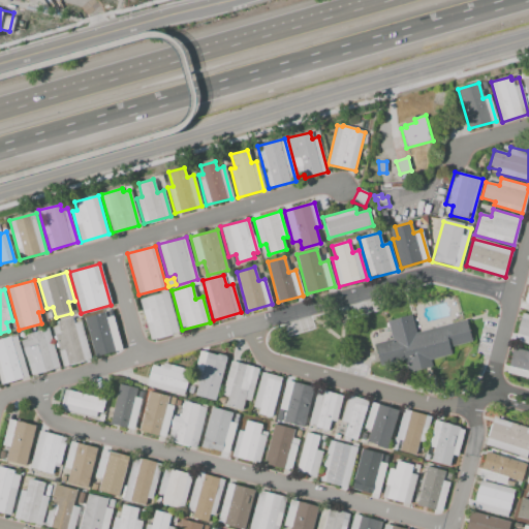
[(167,292),(179,333),(152,340),(141,300),(167,292)]
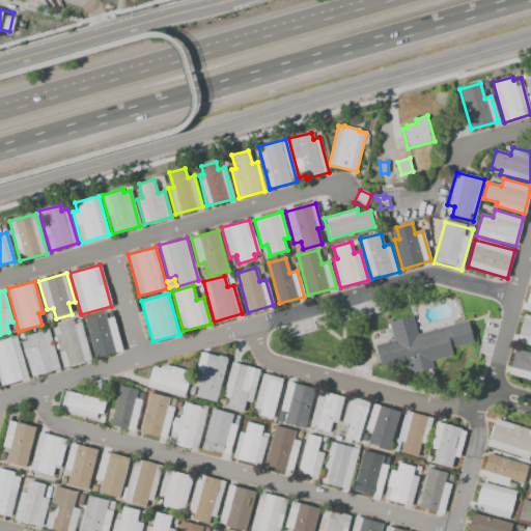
[(112,311),(122,352),(94,359),(84,318),(112,311)]
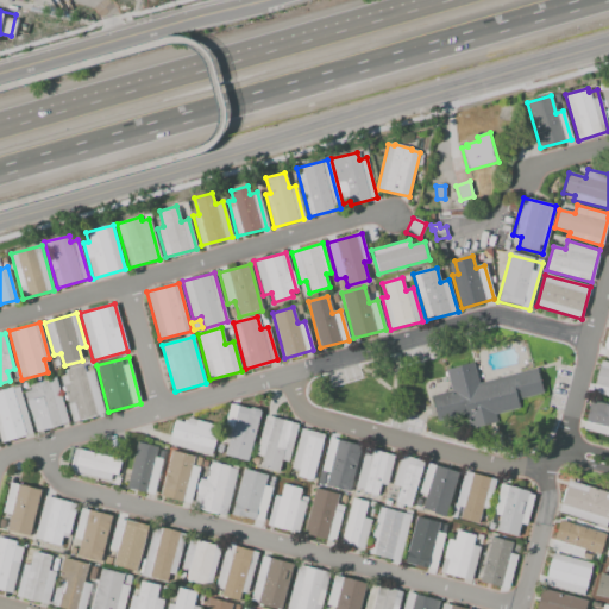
[(608,395),(592,391),(601,360),(608,362),(608,395)]
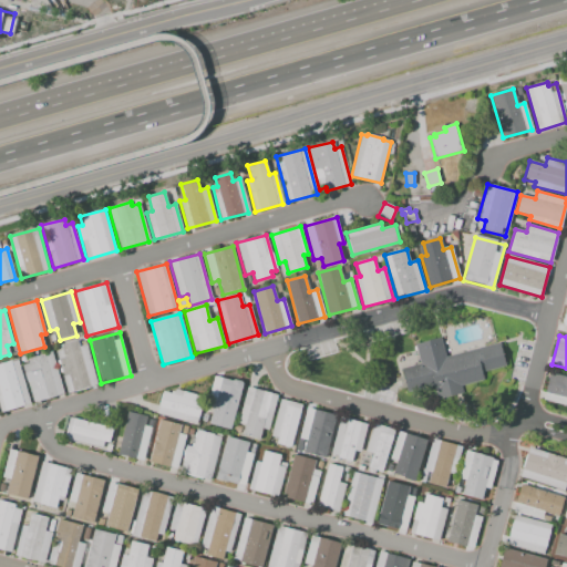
[(415,344),(441,338),(445,357),(500,343),(505,367),(482,372),(484,380),(461,385),(463,394),(437,401),(433,385),(406,391),(401,368),(420,363),(415,344)]
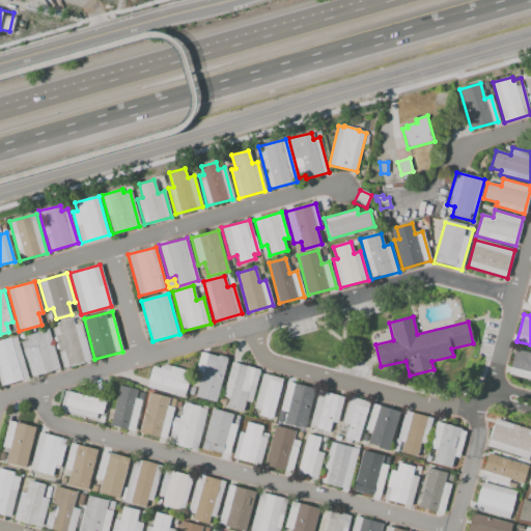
[(63,368),(52,329),(58,328),(56,323),(73,318),(74,325),(81,323),(91,361),(63,368)]
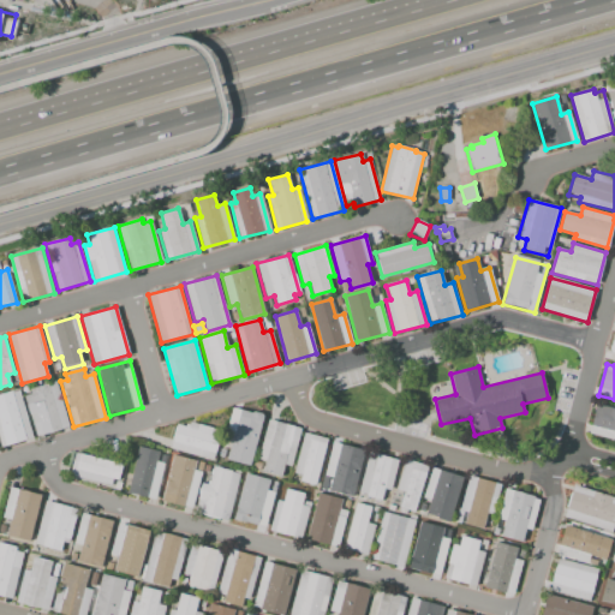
[(30,389),(55,382),(69,428),(37,436),(25,395),(31,394),(30,389)]
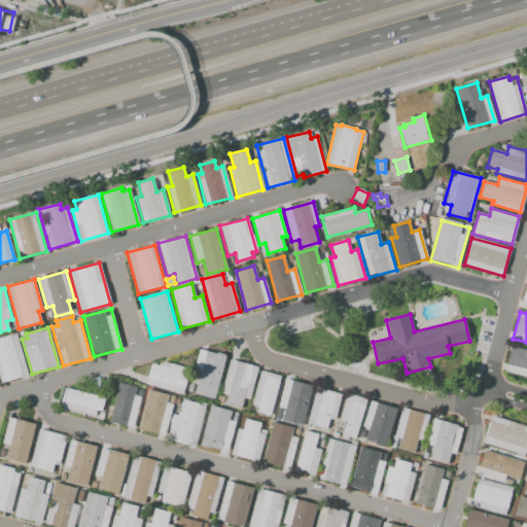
[(0,338),(10,336),(10,337),(15,335),(28,375),(1,383),(0,379),(0,338)]
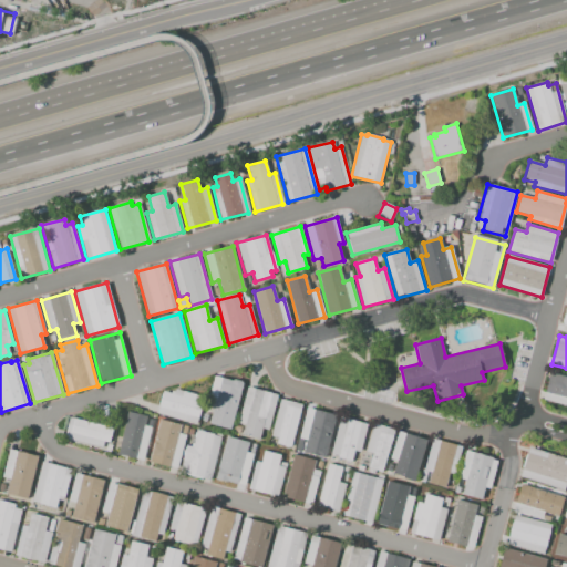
[(549,373),(566,378),(566,405),(543,399),(549,373)]
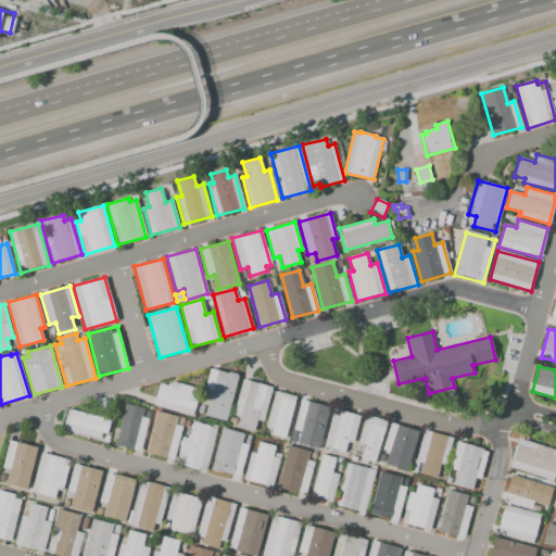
[(238,379),(226,420),(205,415),(209,404),(201,401),(210,370),(238,379)]
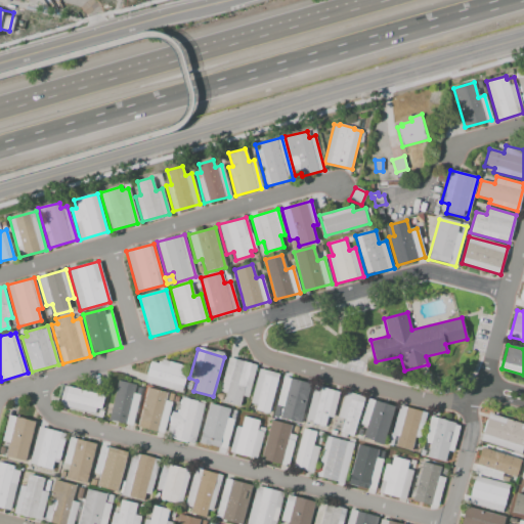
[(228,358),(256,365),(247,397),(243,396),(239,405),(223,401),(226,392),(219,391),(228,358)]
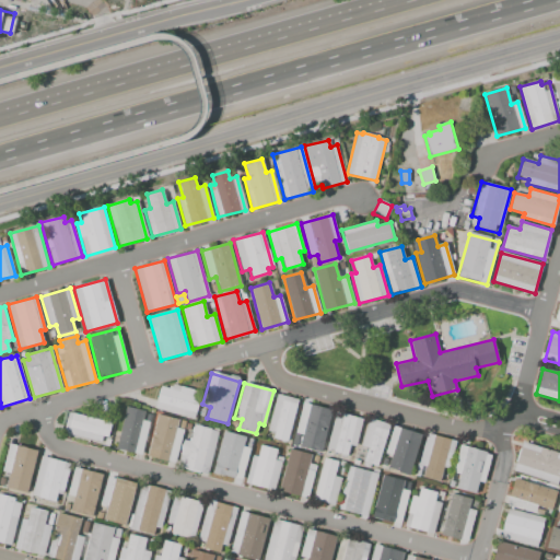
[(155,408),(161,387),(168,389),(170,386),(172,387),(173,384),(201,392),(194,419),(155,408)]
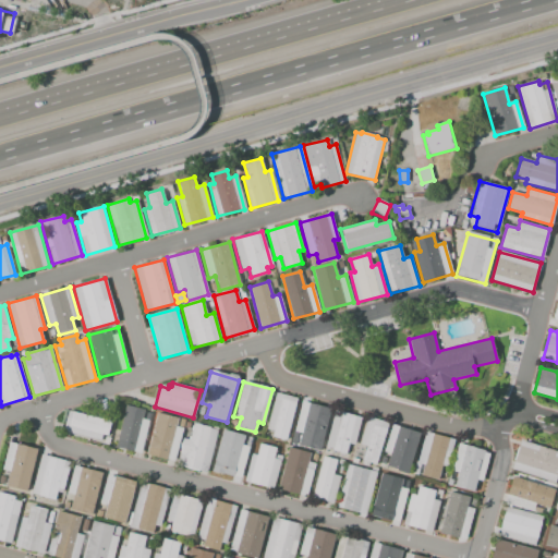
[(276,393),(298,399),(286,440),(273,436),(274,431),(266,429),(276,393)]
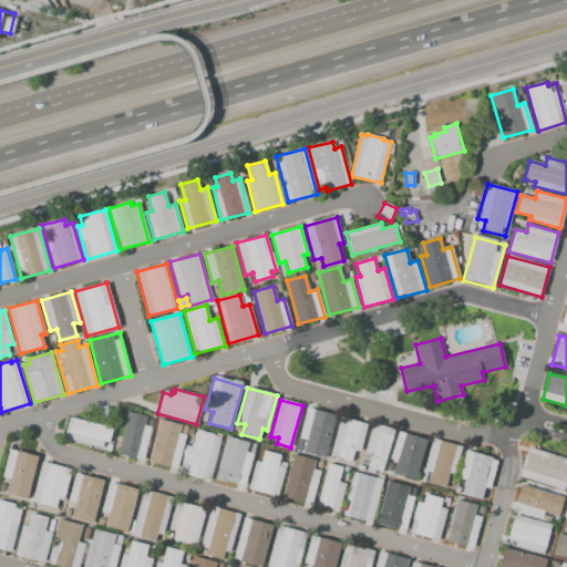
[(307,408),(336,416),(323,457),(295,450),(307,408)]
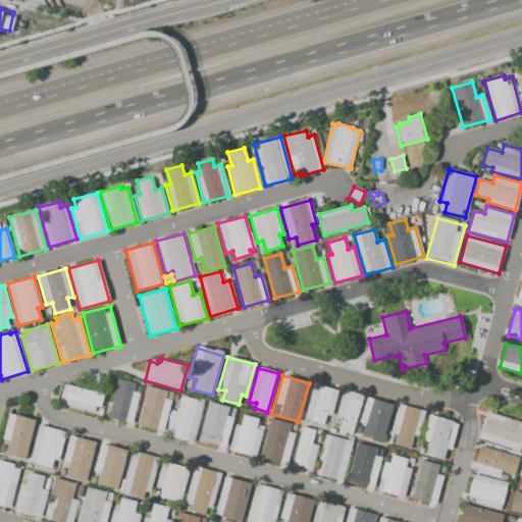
[(117,378),(136,383),(134,392),(139,393),(131,425),(107,419),(117,378)]
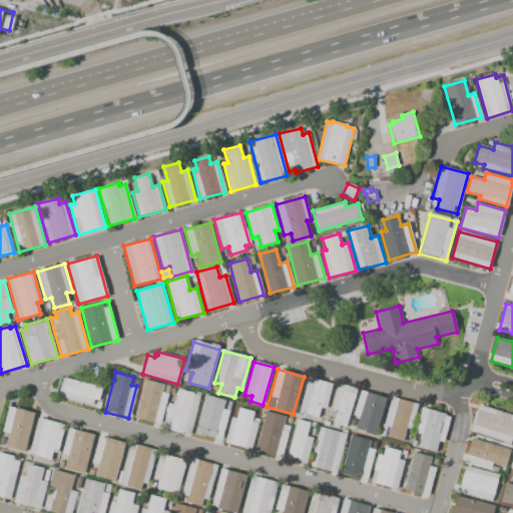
[(99,400),(93,399),(92,405),(58,397),(63,378),(102,388),(99,400)]
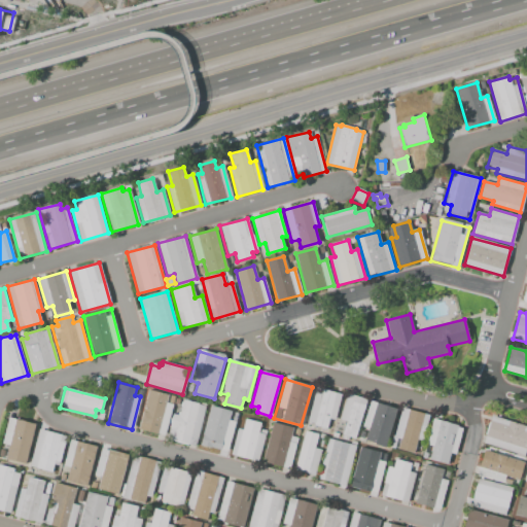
[(326,428),(313,425),(314,423),(307,421),(316,388),(341,394),(334,420),(328,418),(326,428)]
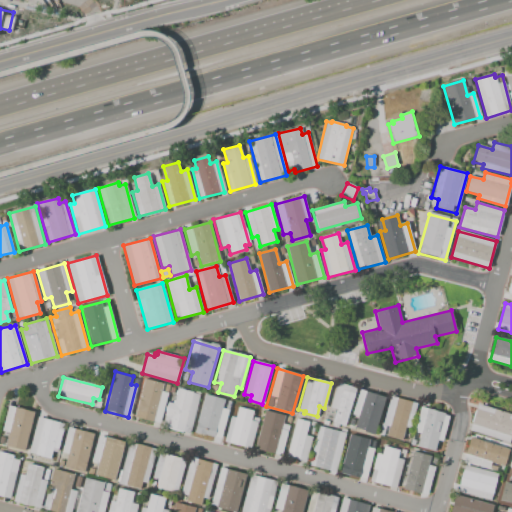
[(145,379),(163,384),(161,391),(168,393),(159,424),(135,417),(145,379)]
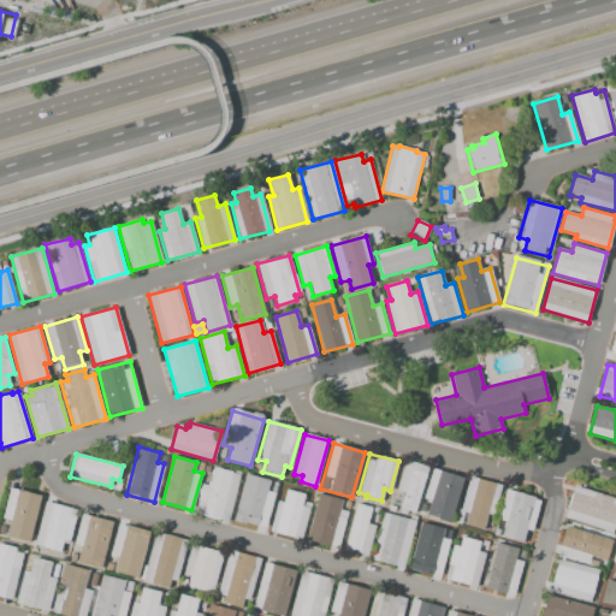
[(428,467),(415,513),(401,508),(406,492),(396,490),(404,460),(428,467)]
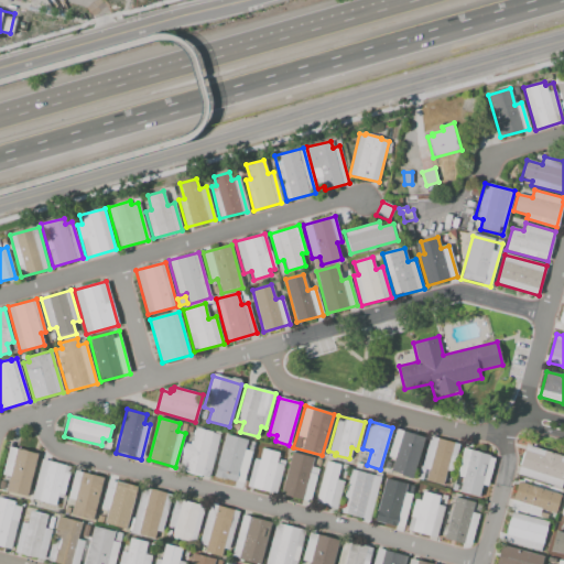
[(220,434),(208,479),(184,473),(187,459),(181,458),(185,443),(192,445),(196,427),(220,434)]
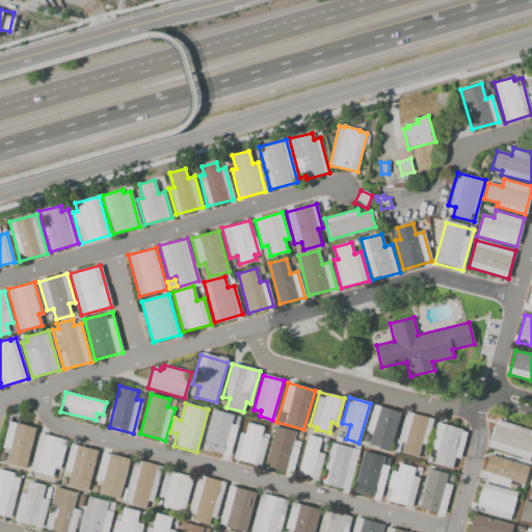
[(400,413),(388,453),(368,446),(372,432),(366,430),(373,404),(400,413)]
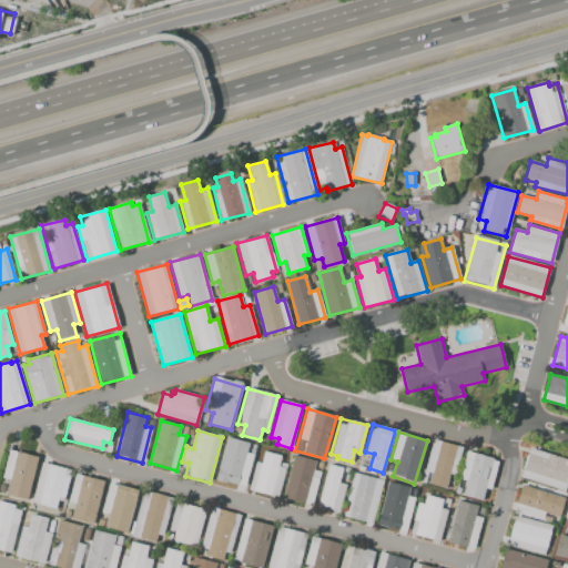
[(249,443),(247,449),(254,452),(244,492),(220,485),(229,453),(221,450),(225,436),(249,443)]
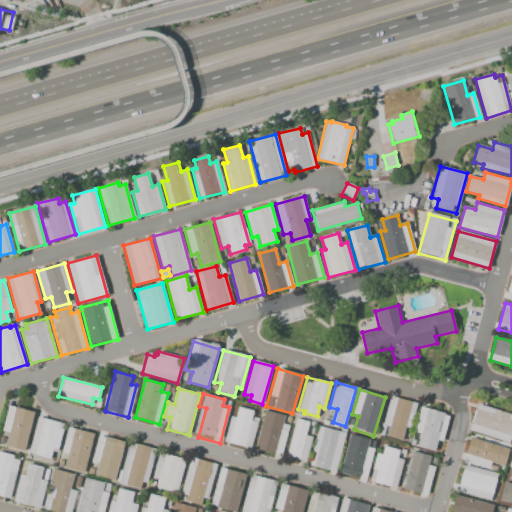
[(416,403),(410,429),(406,428),(402,441),(386,436),(389,426),(383,425),(390,396),(416,403)]
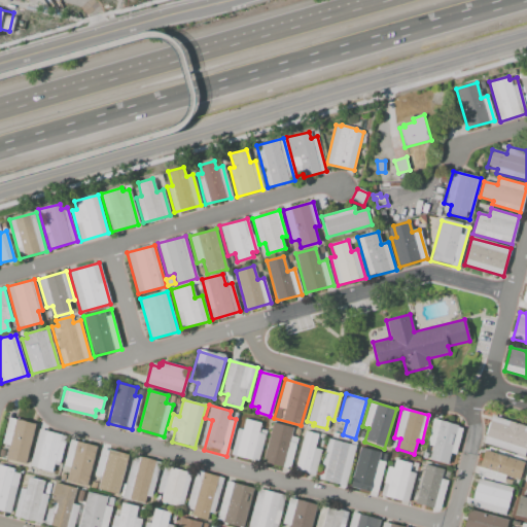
[(491,415),(526,426),(526,444),(523,457),(516,455),(517,454),(483,443),(491,415)]
